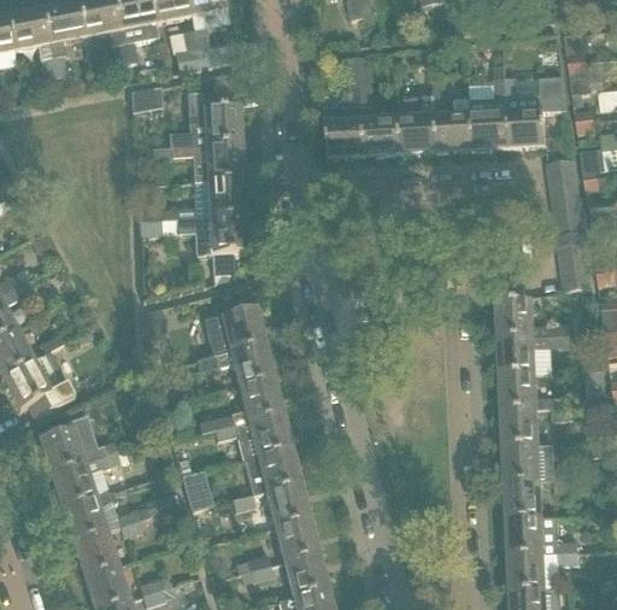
[(83,0),(77,1),(84,35),(110,30),(116,65),(127,63),(119,29),(113,0),(83,0)]
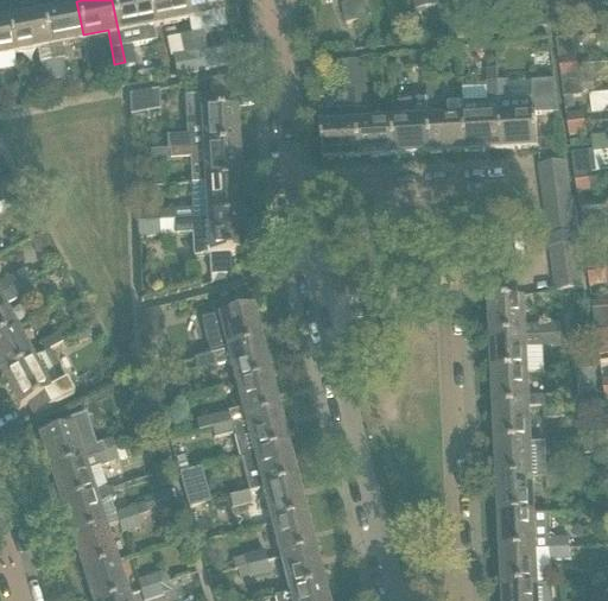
[(152,21),(147,0),(112,0),(118,29),(125,62),(134,59),(131,40),(154,36),(152,21)]
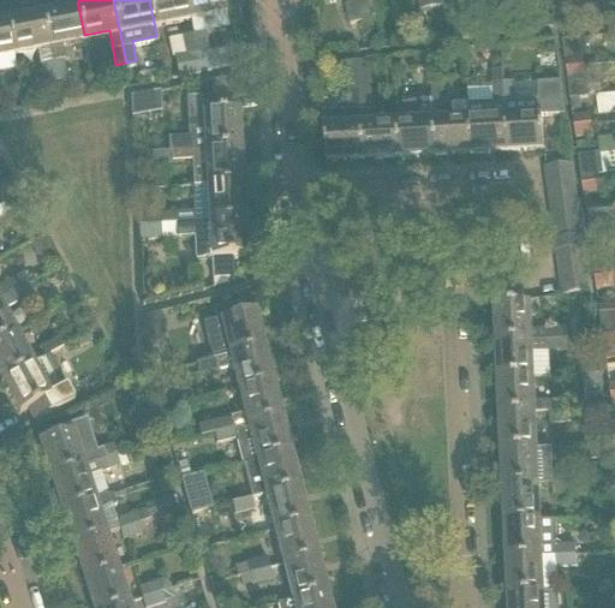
[(190,15),(186,0),(149,0),(154,22),(190,15)]
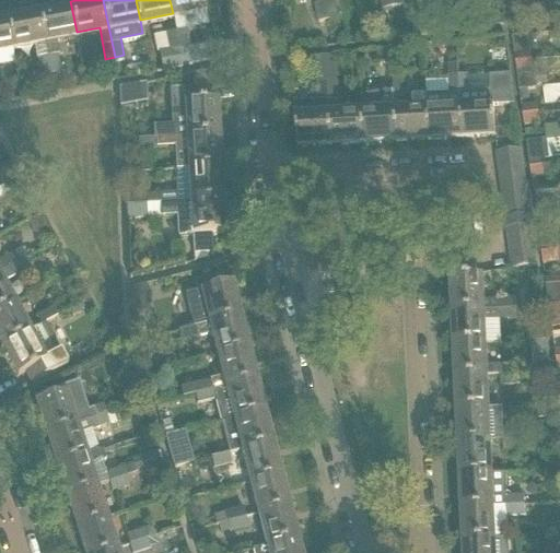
[(170,0),(173,13),(206,7),(203,0),(170,0)]
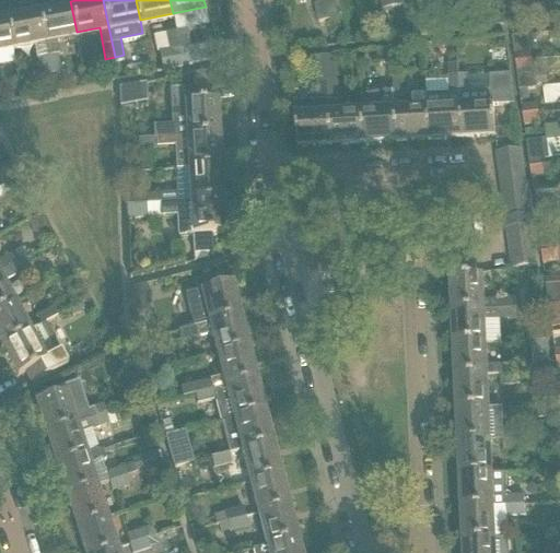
[(328,15),(326,0),(315,0),(318,16),(328,15)]
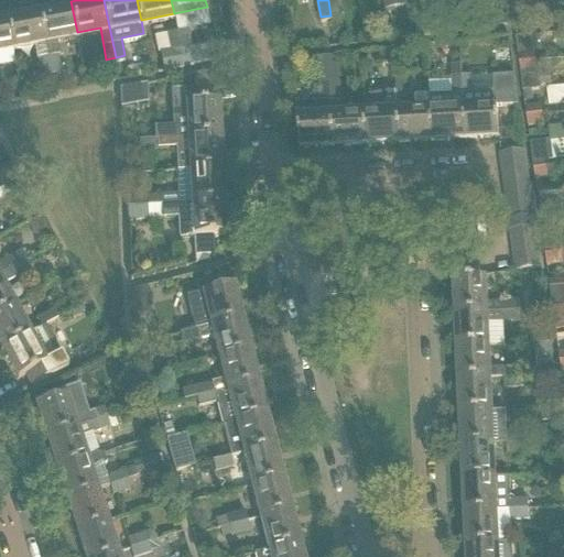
[(328,0),(331,15),(339,13),(337,0),(328,0)]
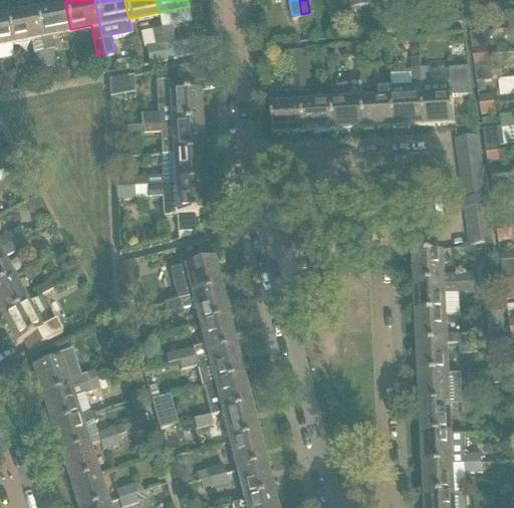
[(64,1),(35,7),(40,35),(39,35),(42,47),(43,47),(46,63),(54,62),(51,45),(53,45),(51,33),(70,29),(64,1)]
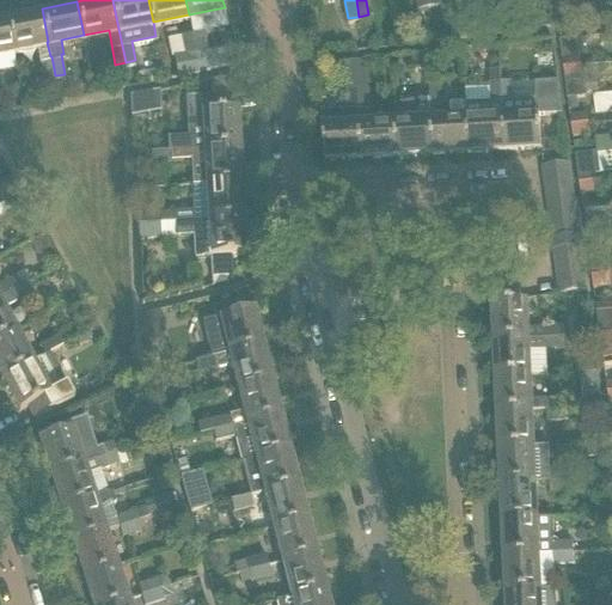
[(574,13),(573,2),(555,5),(557,16),(574,13)]
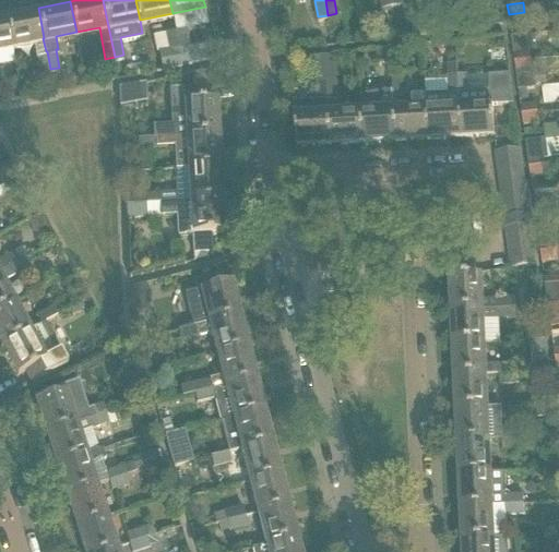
[(44,38),(38,8),(6,14),(12,45),(43,38),(44,38)]
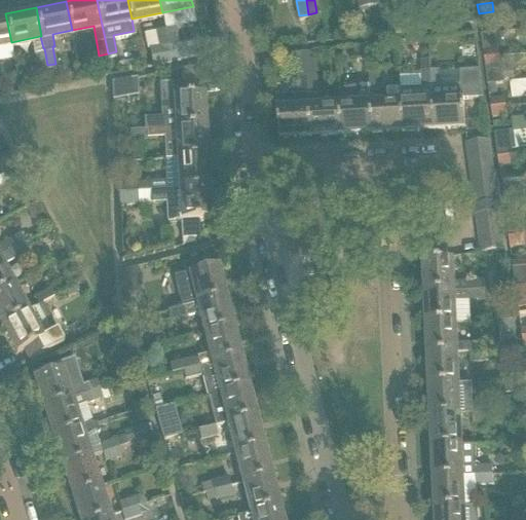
[(430,8),(413,11),(415,24),(433,22),(430,8)]
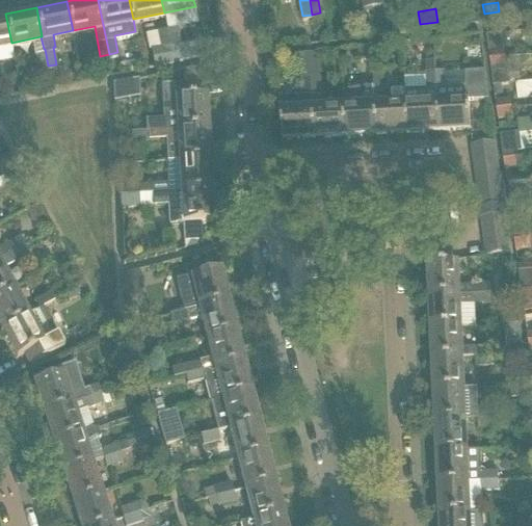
[(5,14),(0,14),(0,45),(11,43),(5,14)]
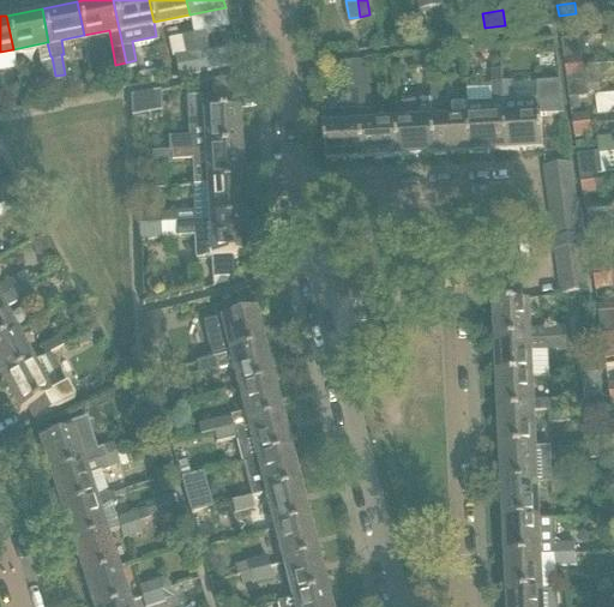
[(203,26),(192,29),(199,67),(210,66),(203,26)]
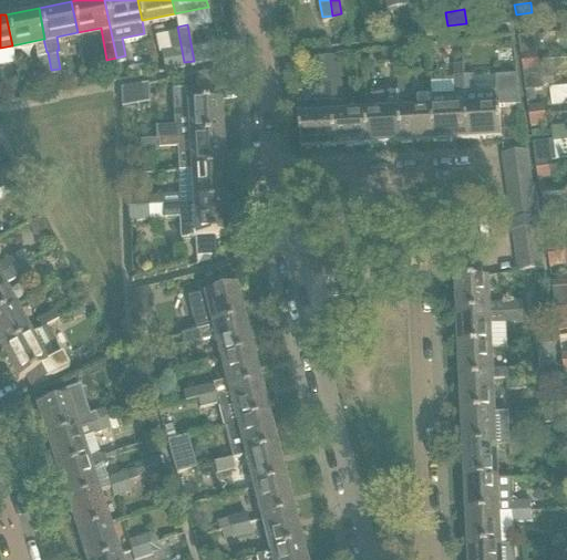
[(168,28),(172,45),(160,48),(164,66),(184,62),(177,27),(168,28)]
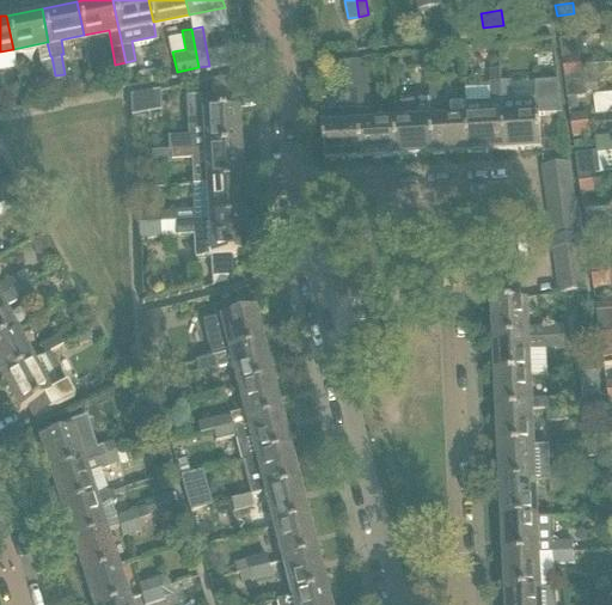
[(579,49),(576,49),(574,32),(560,35),(563,62),(580,60),(579,49)]
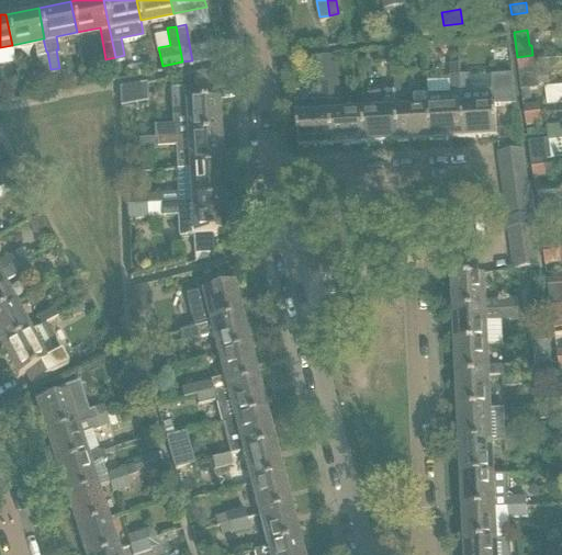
[(393,59),(392,43),(379,44),(380,60),(393,59)]
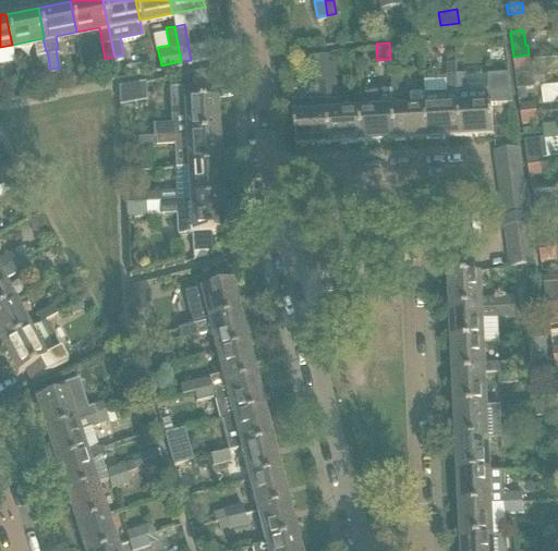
[(47,51),(46,51),(37,53),(40,71),(50,69),(47,51)]
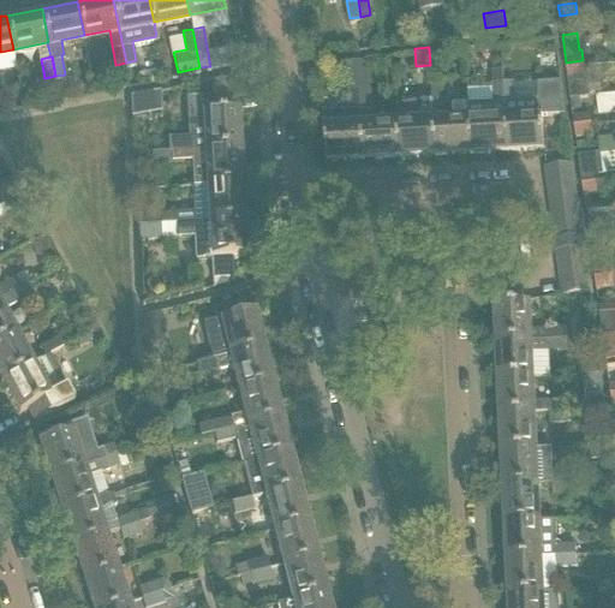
[(583,60),(566,63),(571,93),(590,91),(587,71),(585,71),(583,60)]
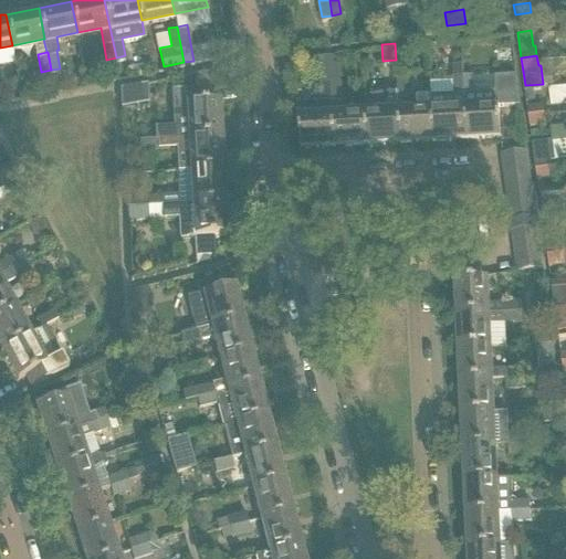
[(472,70),(463,71),(467,135),(501,133),(499,102),(520,101),(515,70),(494,73),(495,87),(473,88),(472,70)]
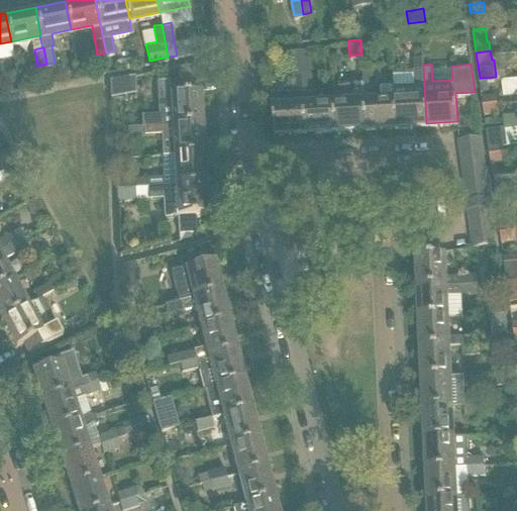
[(414,65),(415,82),(394,83),(396,124),(426,123),(423,65),(414,65)]
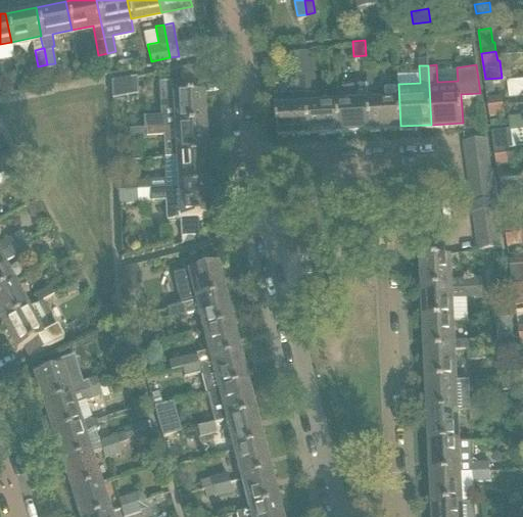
[(368,81),(368,86),(376,85),(376,67),(367,68),(368,81)]
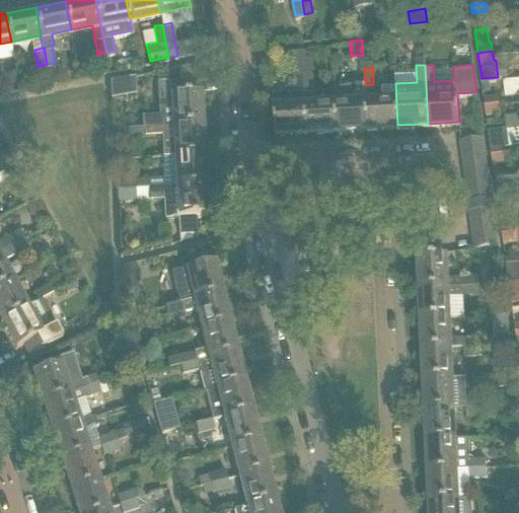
[(295,88),(273,89),(276,132),(306,130),(305,100),(304,88),(303,71),(294,72),(295,88)]
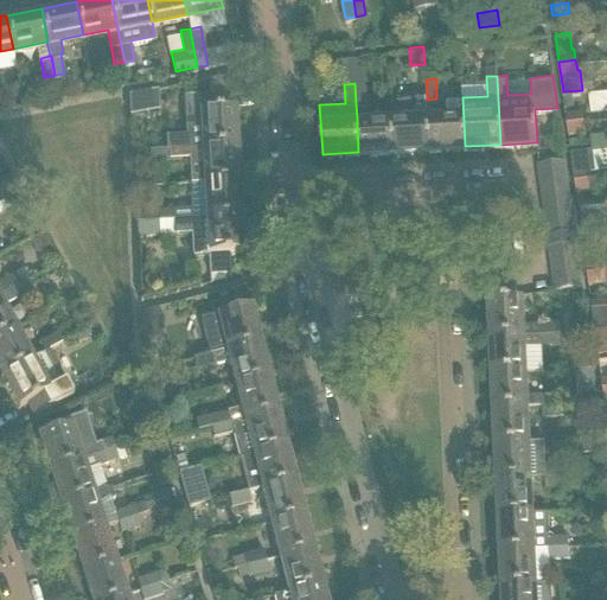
[(355,83),(356,103),(366,103),(365,83),(355,83)]
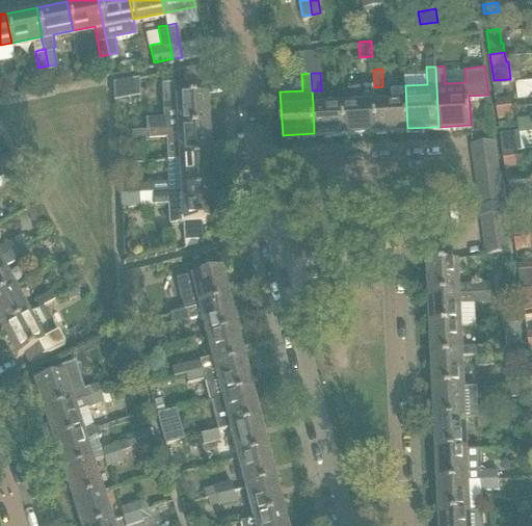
[(201,91),(200,77),(175,79),(177,104),(178,125),(208,123),(206,91),(201,91)]
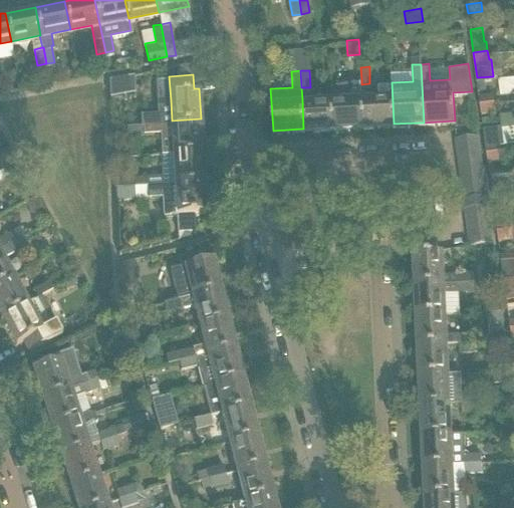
[(361,79),(352,79),(347,79),(342,81),(330,82),(331,97),(333,127),(363,125),(361,96),(361,84),(361,79)]
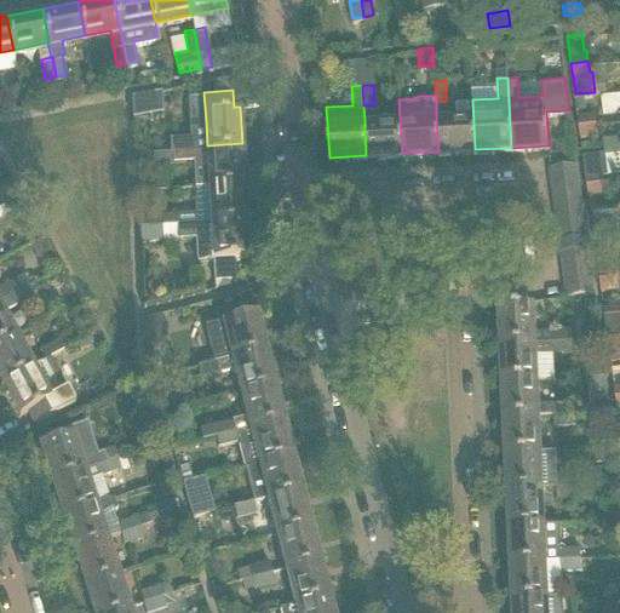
[(457,115),(436,116),(438,152),(475,149),(472,99),(471,99),(471,97),(455,98),(457,115)]
